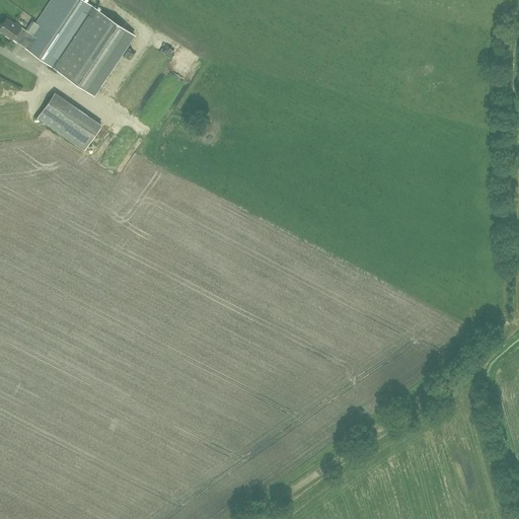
[(134,32),(122,24),(84,0),(50,0),(35,22),(40,24),(33,34),(24,48),(81,85),(93,93),(134,32)]
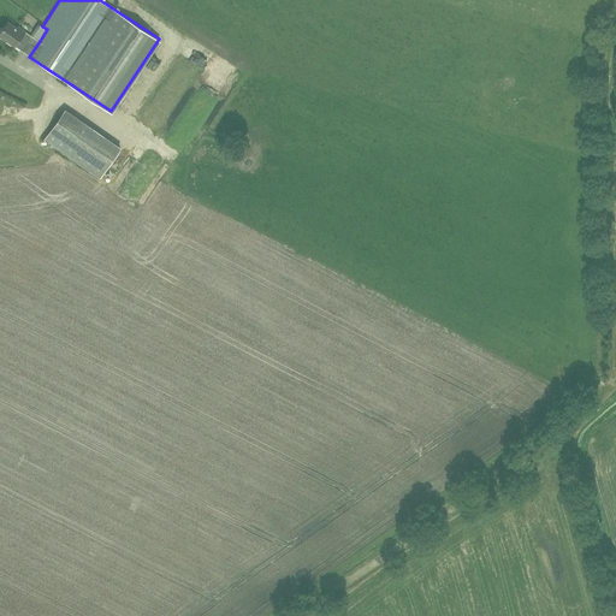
[(6,22),(0,31),(0,36),(29,57),(40,41),(17,27),(16,28),(6,22)]
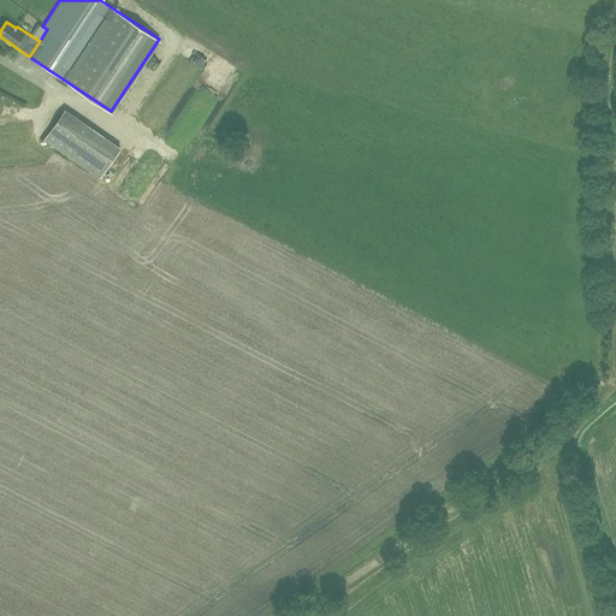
[(171,40),(172,36),(165,34),(163,40),(172,43),(171,47),(179,49),(181,43),(171,40)]
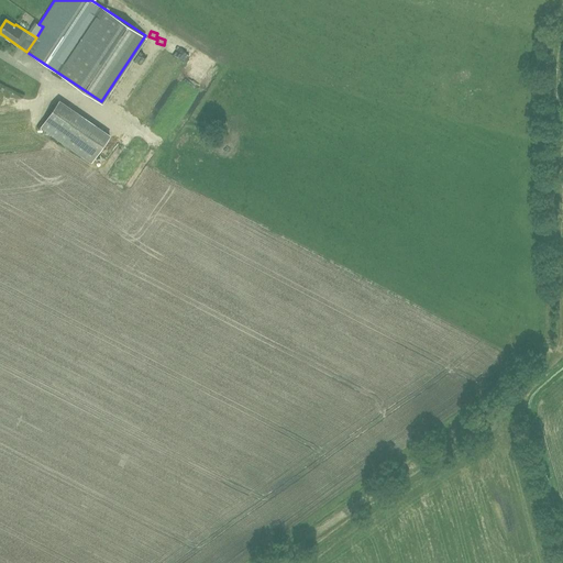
[(147,58),(154,50),(144,42),(138,51),(147,58)]
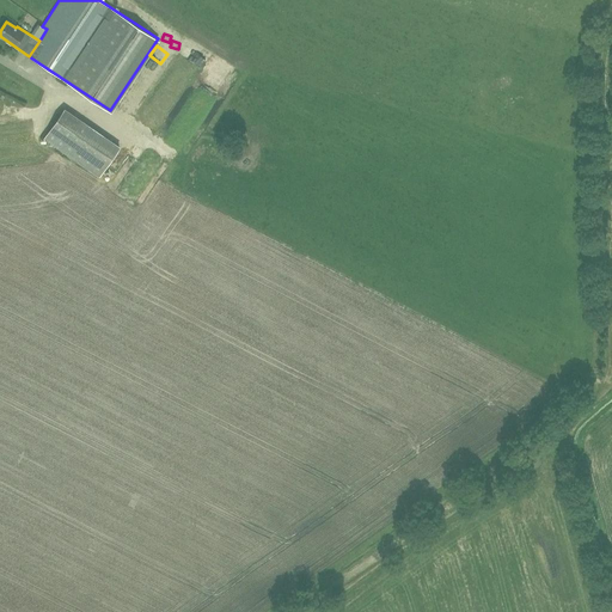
[(61,110),(41,139),(98,178),(117,150),(61,110)]
